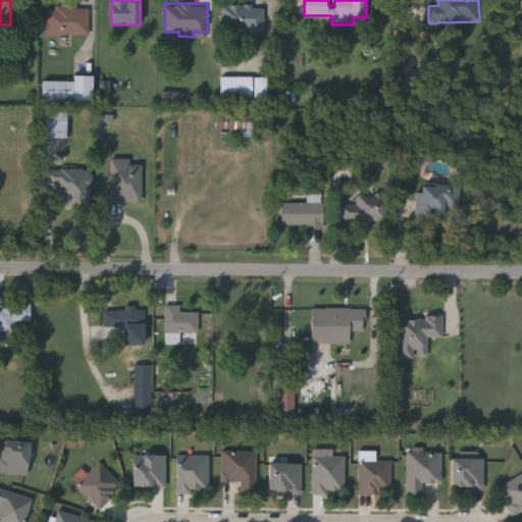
[(221,31),(221,3),(264,3),(264,31),(221,31)]
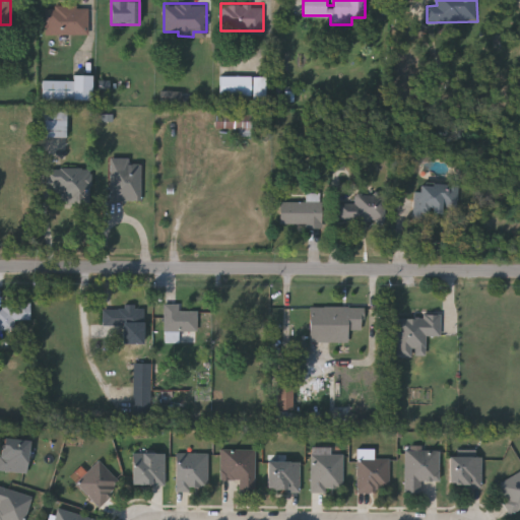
[(88,35),(46,35),(46,6),(88,6),(88,35)]
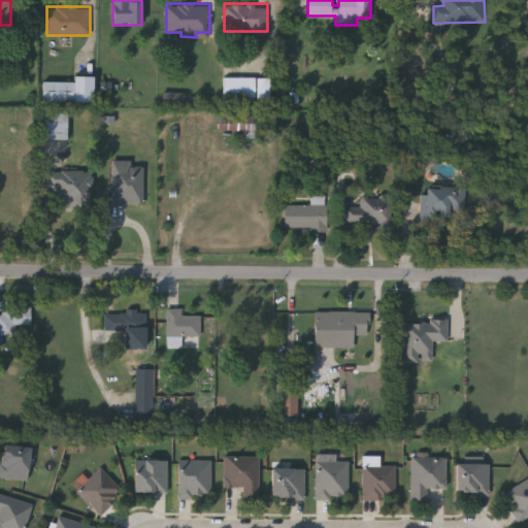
[(74,80),(74,75),(93,75),(93,101),(43,101),(43,80),(74,80)]
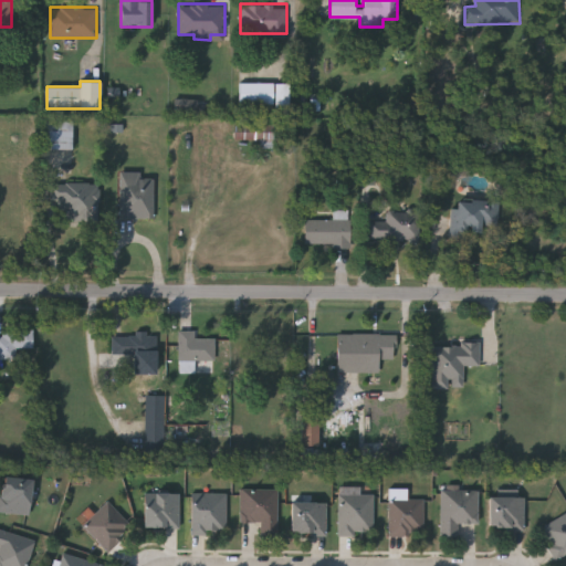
[(240,104),(240,83),(273,83),(273,104),(240,104)]
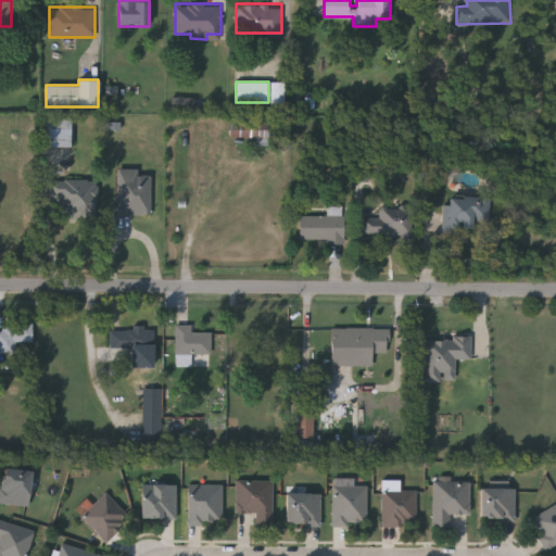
[(272,106),(270,83),(283,81),(285,106),(272,106)]
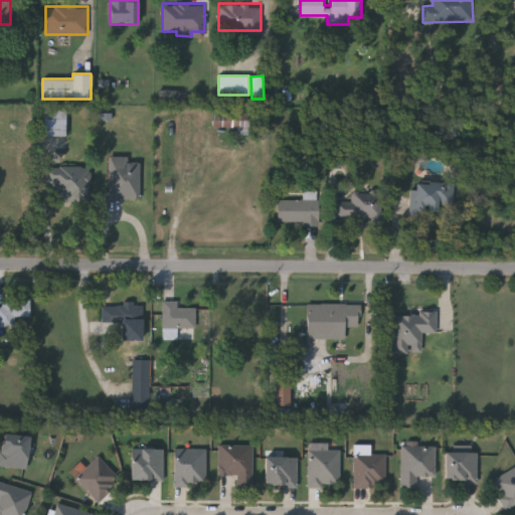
[(160,101),(181,102),(181,92),(160,91),(160,101)]
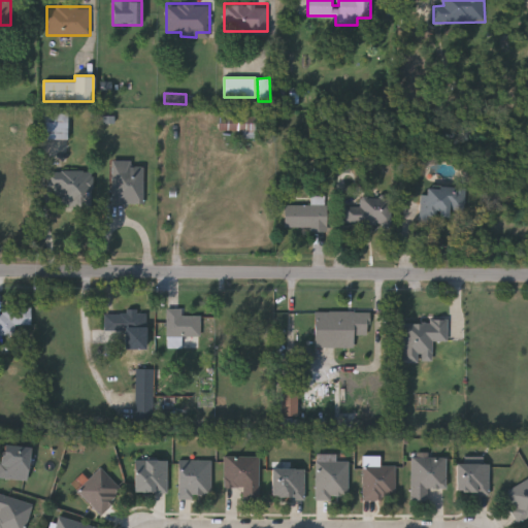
[(42,138),(42,112),(67,112),(67,138),(42,138)]
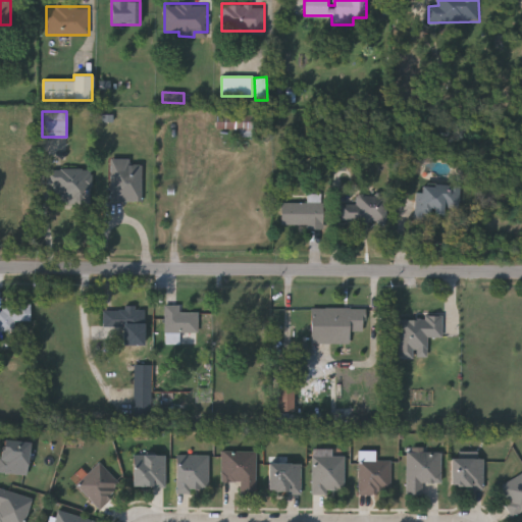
[(217,115),(251,115),(251,129),(217,129),(217,115)]
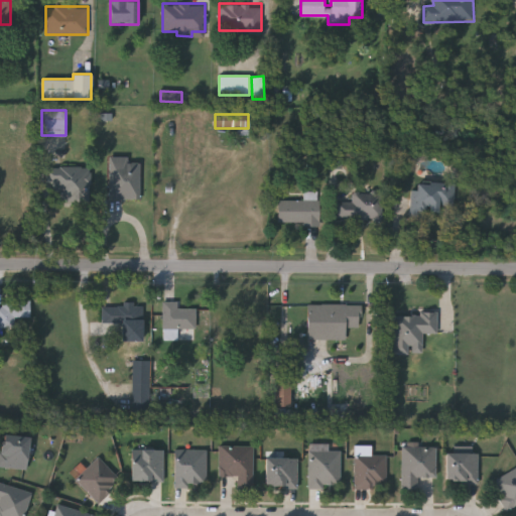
[(109,199),(109,156),(130,156),(130,161),(140,161),(140,199),(109,199)]
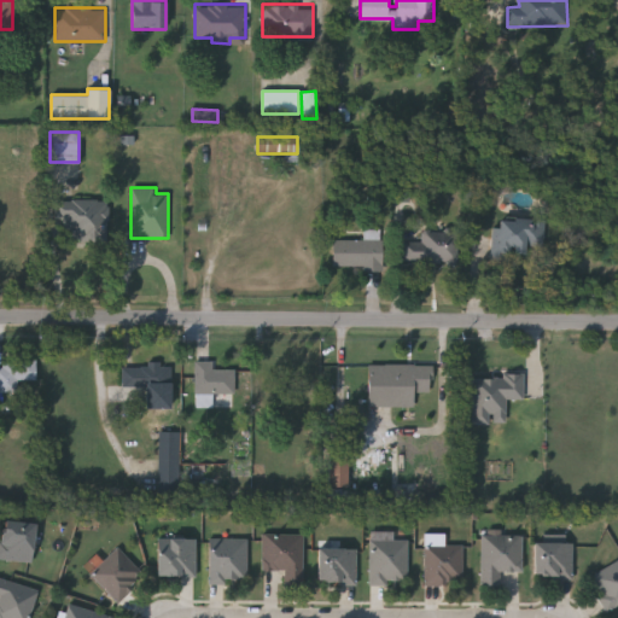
[(88,242),(57,221),(65,207),(98,227),(88,242)]
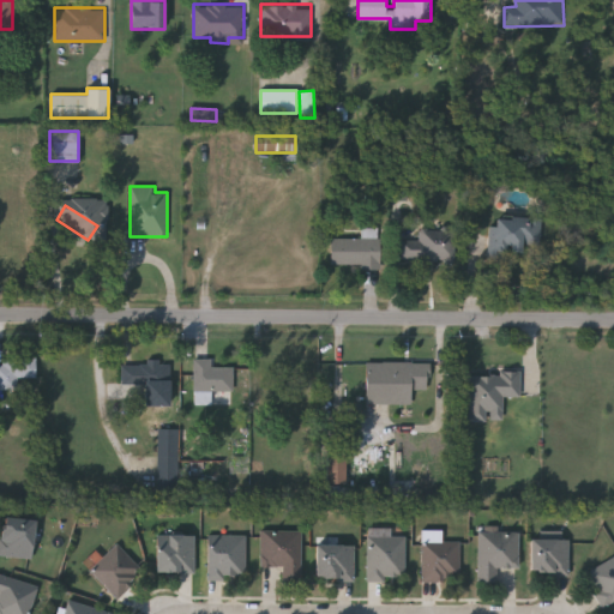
[(487,263),(489,217),(535,220),(534,250),(506,247),(505,264),(487,263)]
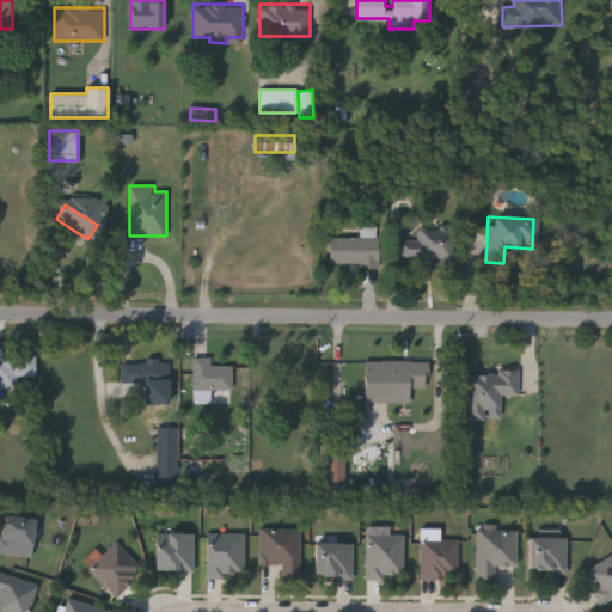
[(451,259),(399,259),(399,238),(417,238),(417,227),(451,227),(451,259)]
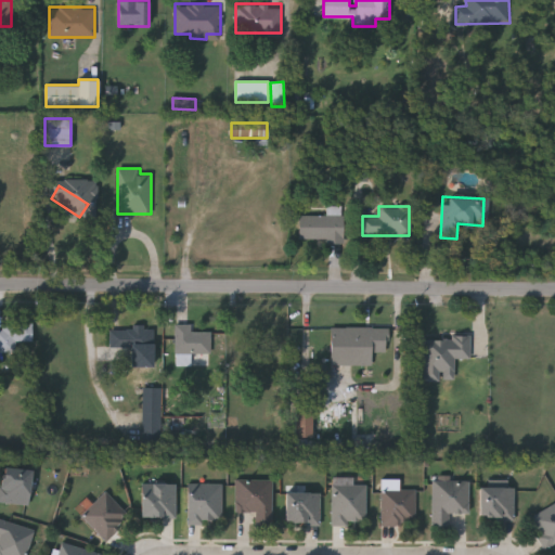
[(298,241),(298,215),(344,215),(344,241),(298,241)]
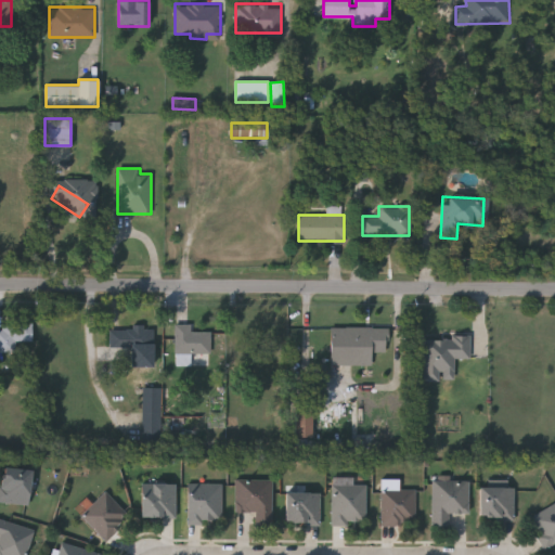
[(16,341),(16,352),(0,352),(0,323),(31,324),(31,341),(16,341)]
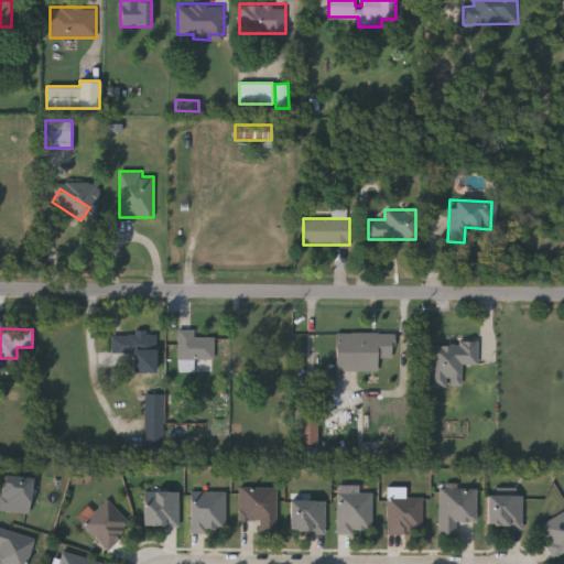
[(179,357),(179,329),(194,329),(194,336),(214,336),(214,357),(179,357)]
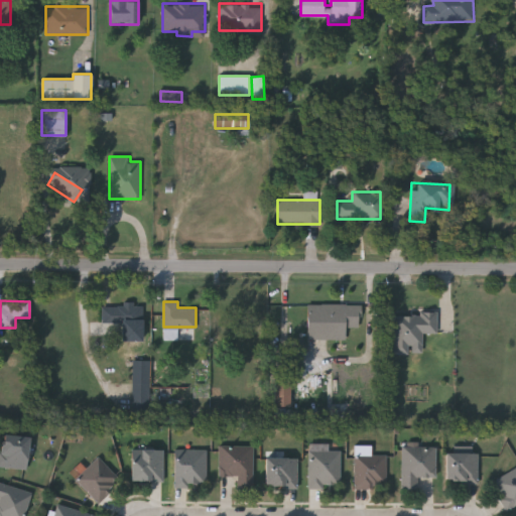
[(307,339),(307,303),(360,303),(360,327),(346,327),(346,339),(307,339)]
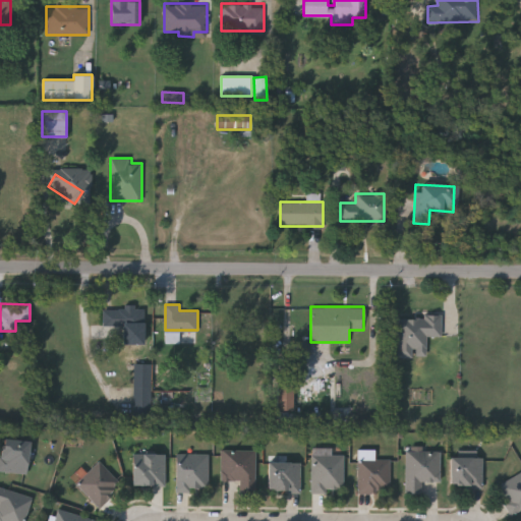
[(123,343),(123,325),(104,325),(104,307),(145,307),(143,344),(123,343)]
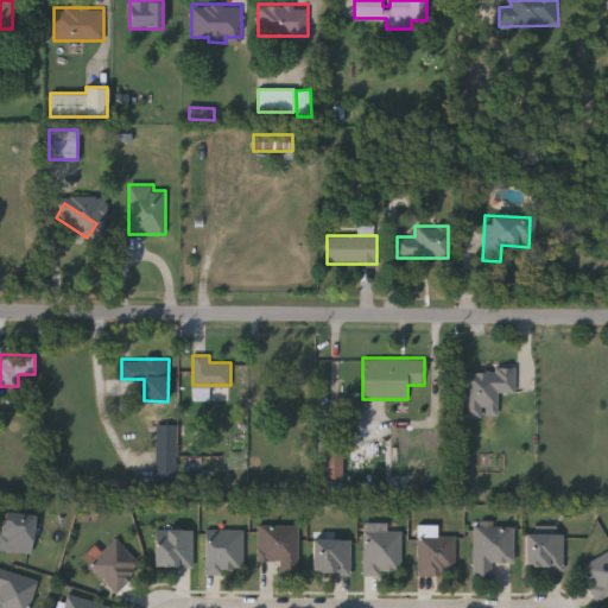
[(466,372),(466,418),(485,418),(485,416),(499,417),(500,393),(515,393),(517,368),(496,368),(496,373),(466,372)]
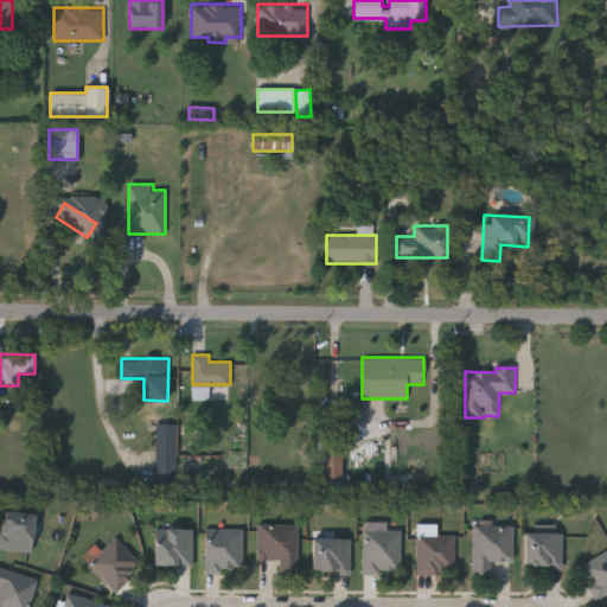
[(157,425),(176,425),(176,481),(157,481),(157,425)]
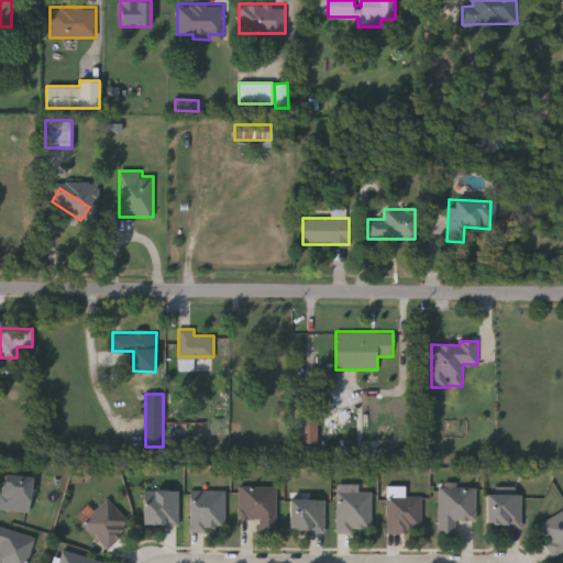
[(300,441),(300,415),(317,415),(317,441),(300,441)]
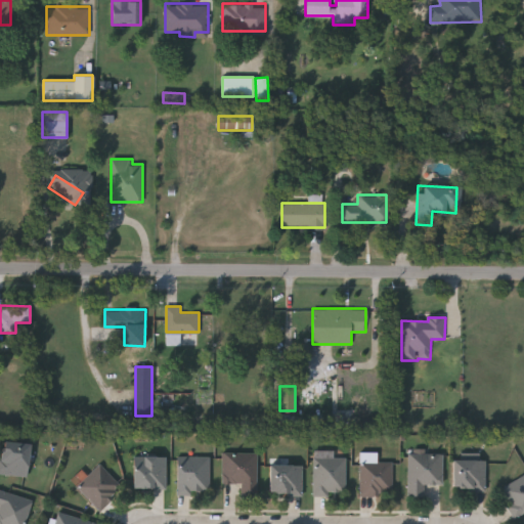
[(0,474),(0,460),(3,440),(31,444),(27,478),(0,474)]
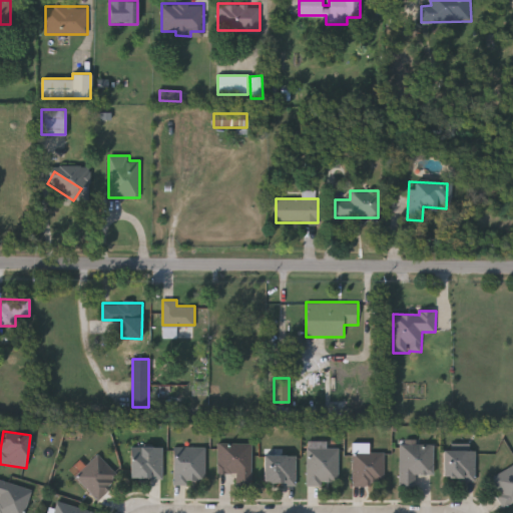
[(236,485),(236,473),(218,473),(218,444),(252,444),(252,485),(236,485)]
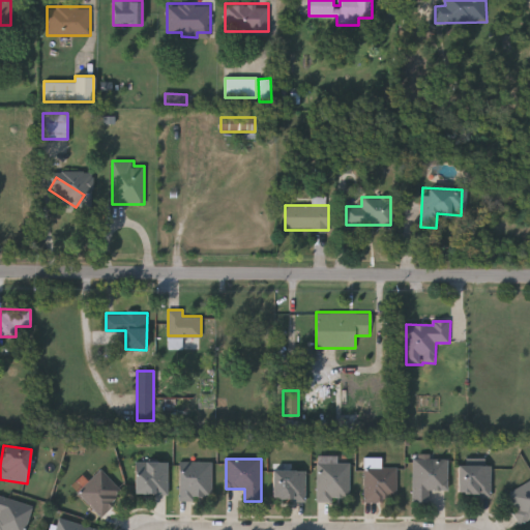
[(449,460),(449,490),(430,490),(430,503),(413,503),(413,460),(449,460)]
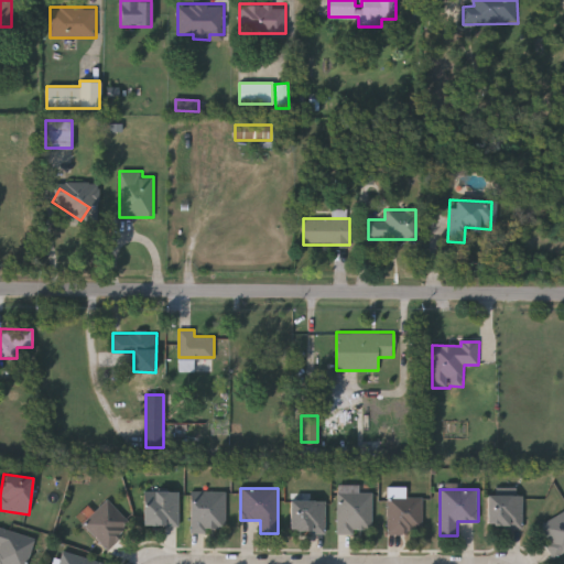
[(180,527),(144,527),(144,491),(180,491),(180,527)]
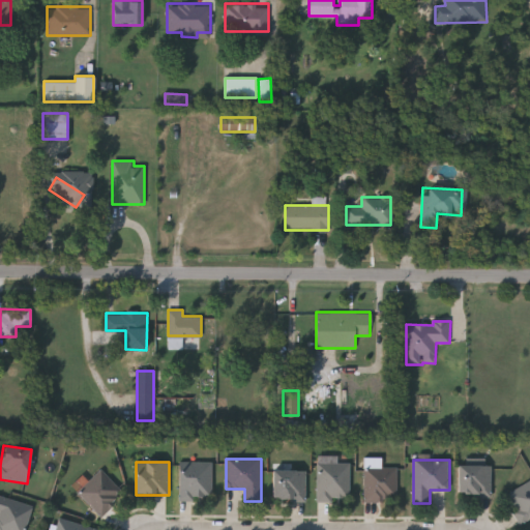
[(179,500),(179,462),(213,462),(213,500),(179,500)]
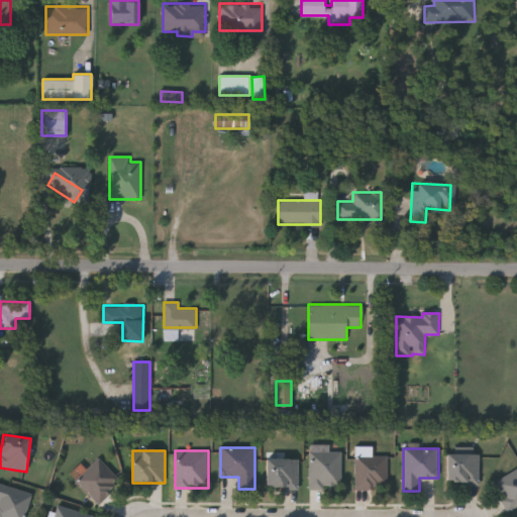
[(341,488),(311,488),(311,451),(341,451),(341,488)]
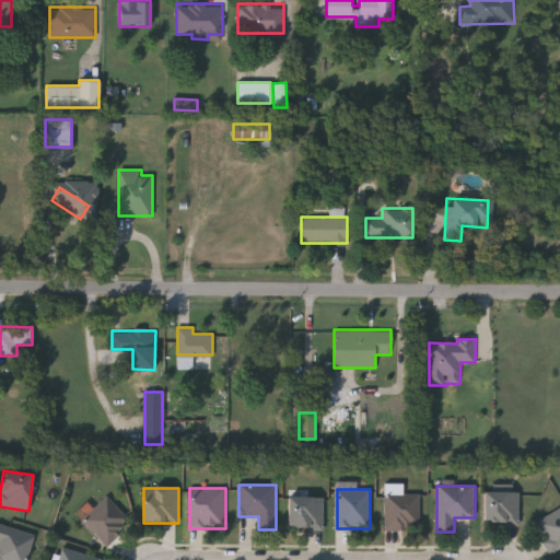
[(521,492),(521,524),(485,524),(485,492),(521,492)]
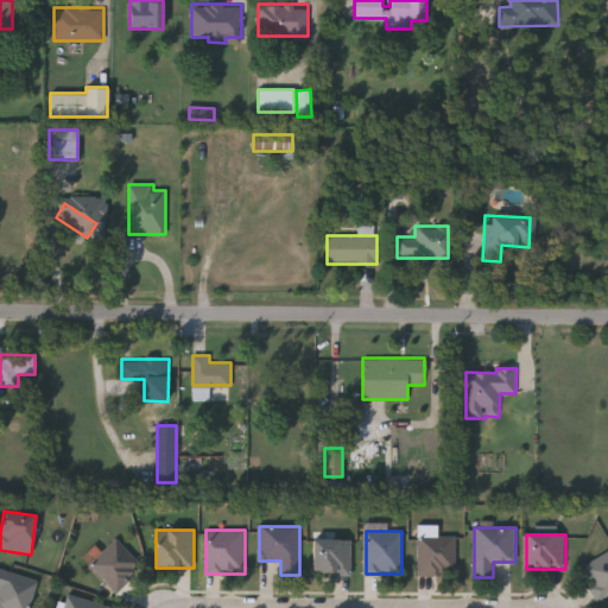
[(419,575),(419,536),(456,536),(456,575),(419,575)]
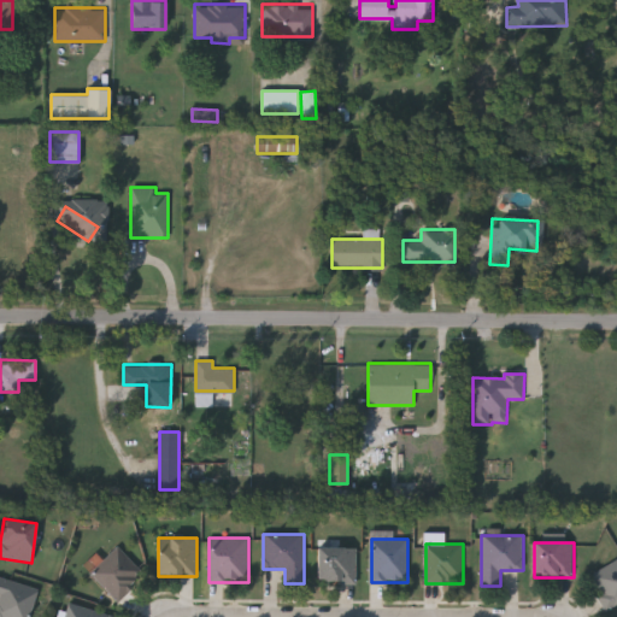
[(146,574),(119,601),(92,574),(118,546),(146,574)]
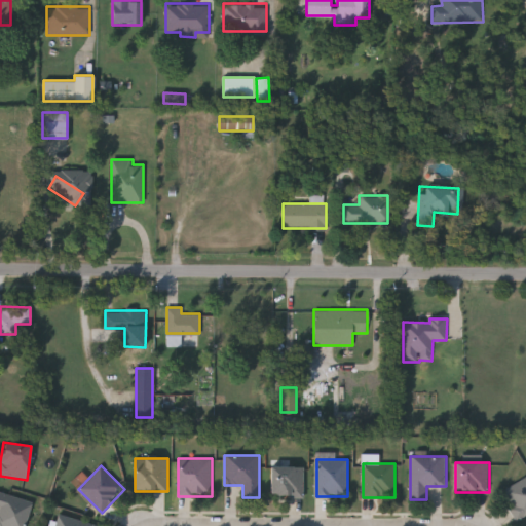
[(304,466),(304,497),(271,497),(271,466),(304,466)]
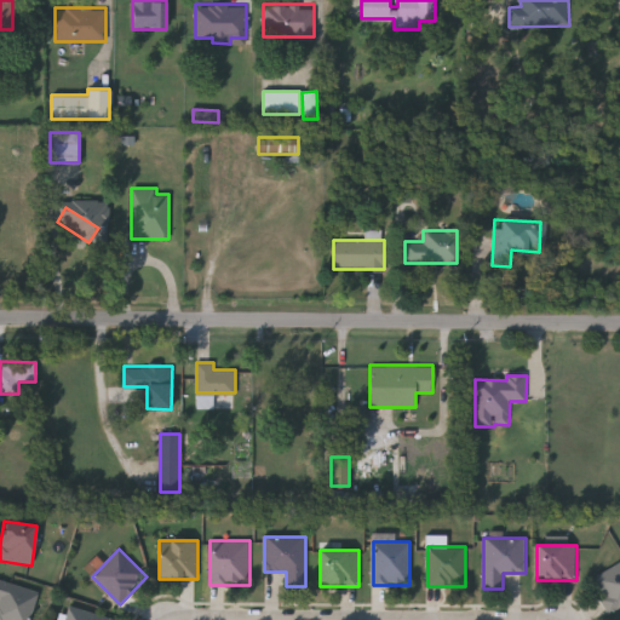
[(591,580),(619,563),(619,607),(610,613),(591,580)]
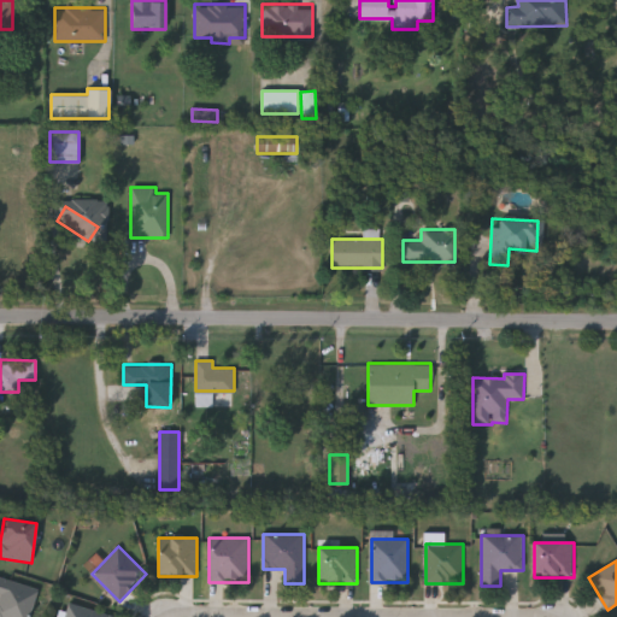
[(0,616),(0,576),(39,588),(30,616),(0,616)]
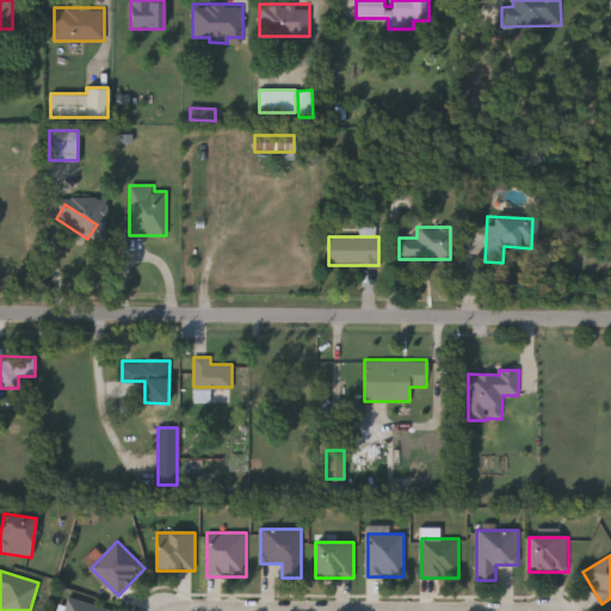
[(116,610),(66,610),(69,598),(116,610)]
